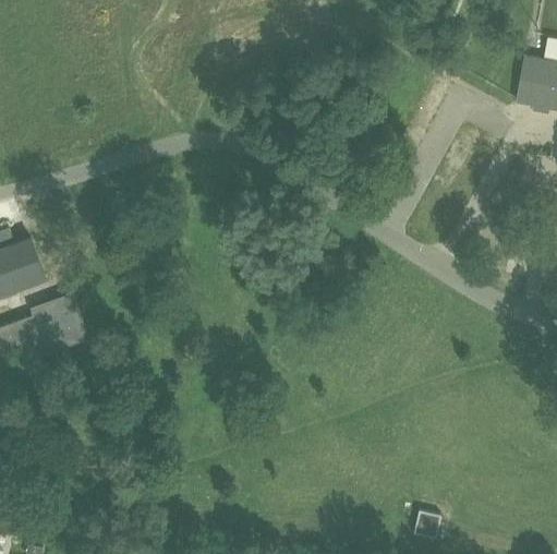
[(516,104),(532,107),(531,113),(547,117),(548,110),(556,111),(556,64),(523,59),(516,104)]
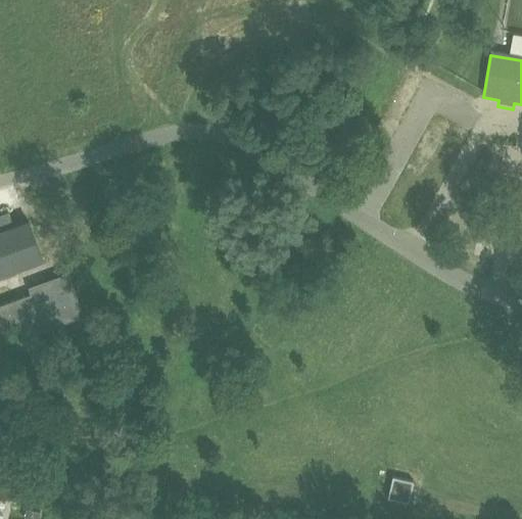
[(11,230),(5,215),(0,217),(0,278),(4,277),(3,275),(10,272),(11,274),(19,272),(18,269),(26,267),(27,269),(33,267),(32,264),(40,261),(27,224),(11,230)]
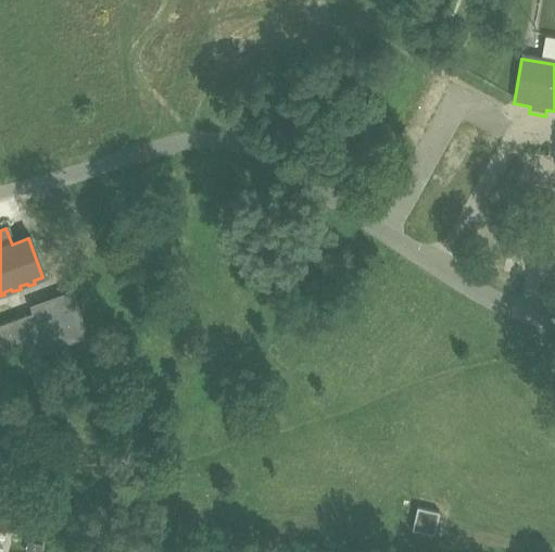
[(87,338),(70,292),(28,308),(30,314),(0,325),(0,351),(16,346),(23,362),(87,338)]
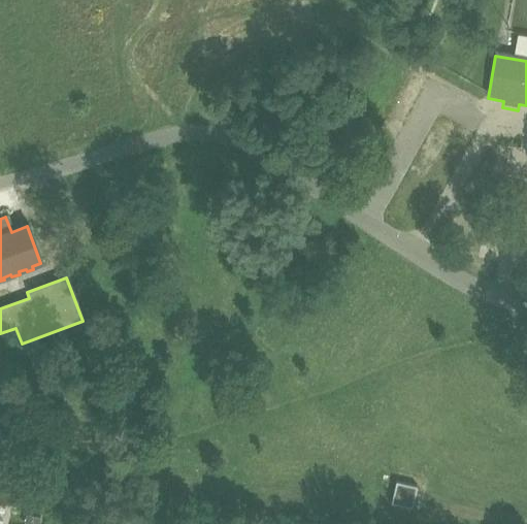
[(390,506),(412,512),(417,490),(395,485),(390,506)]
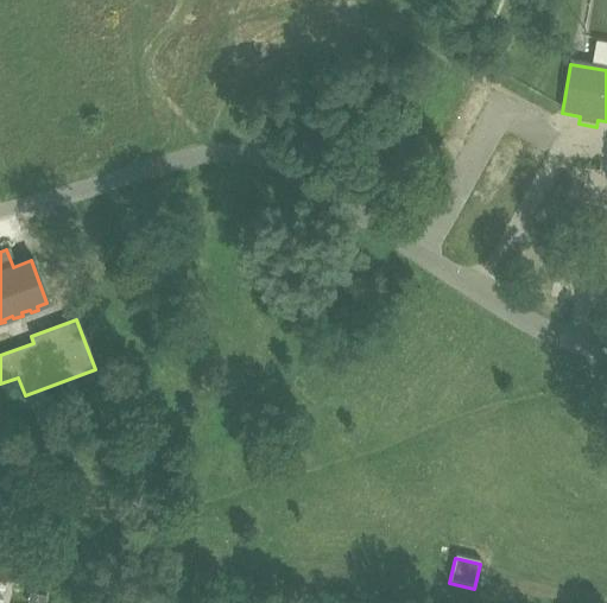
[(44,595),(27,592),(26,602),(43,602),(44,595)]
